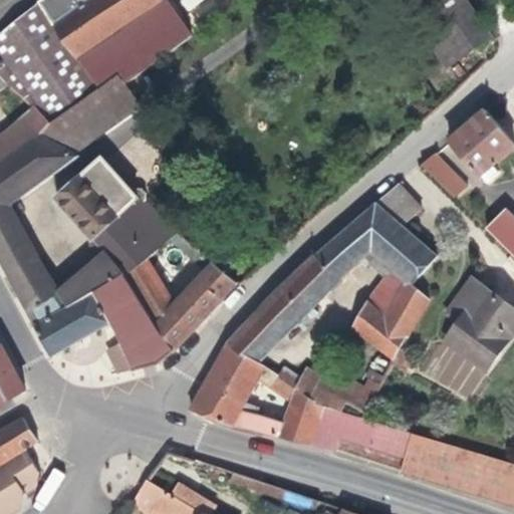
[(102,83),(52,16),(39,0),(28,0),(0,19),(0,69),(7,76),(38,102),(54,115),(102,83)]
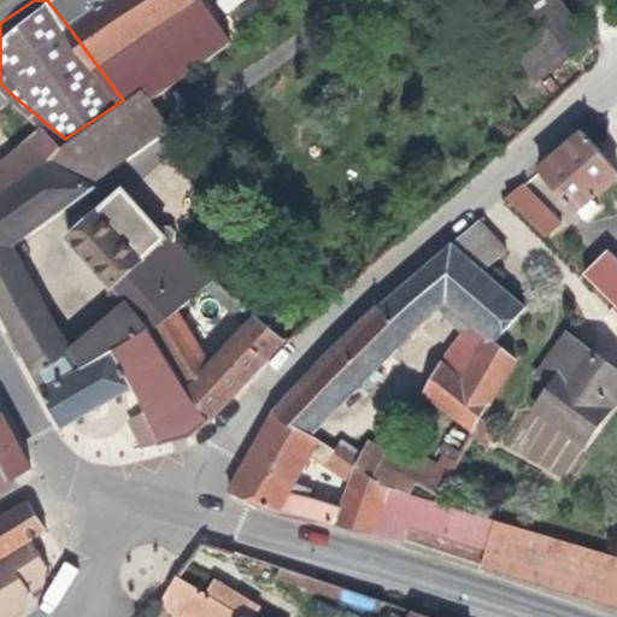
[(89,0),(47,0),(63,19),(89,0)]
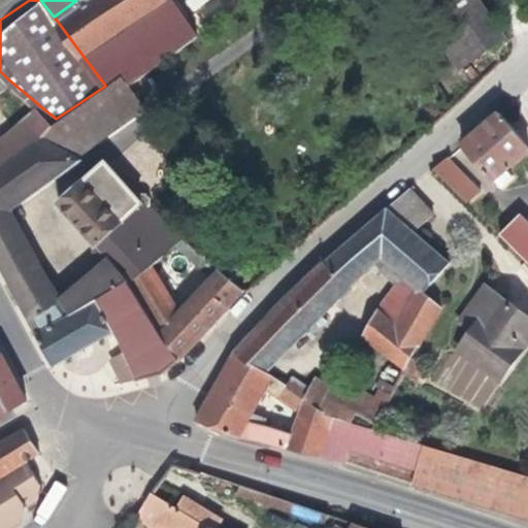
[(76,0),(54,17),(105,86),(124,71),(132,81),(200,32),(177,0),(76,0)]
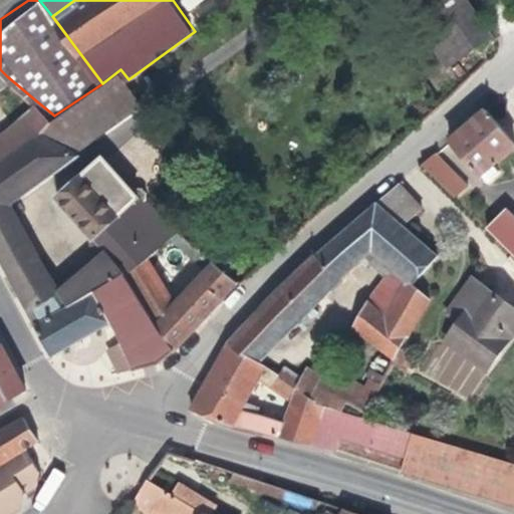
[(179,0),(188,11),(203,0),(179,0)]
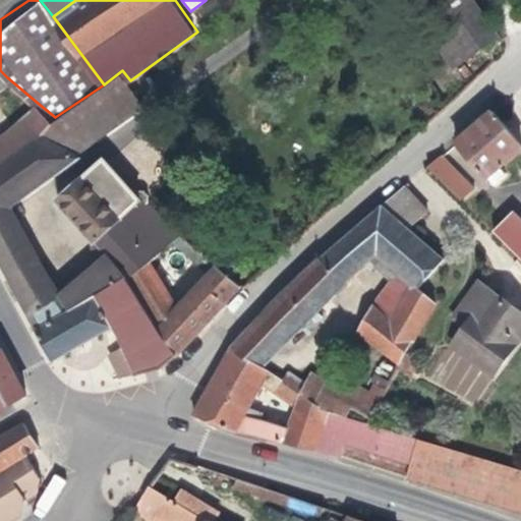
[(415,0),(466,70),(513,38),(486,0),(415,0)]
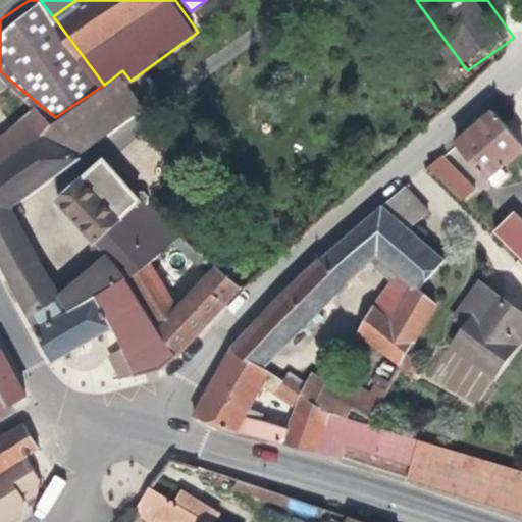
[(145,99),(131,81),(122,70),(104,85),(55,117),(41,135),(0,166),(0,263),(8,278),(34,258),(13,226),(2,207),(71,155),(70,153),(145,99)]
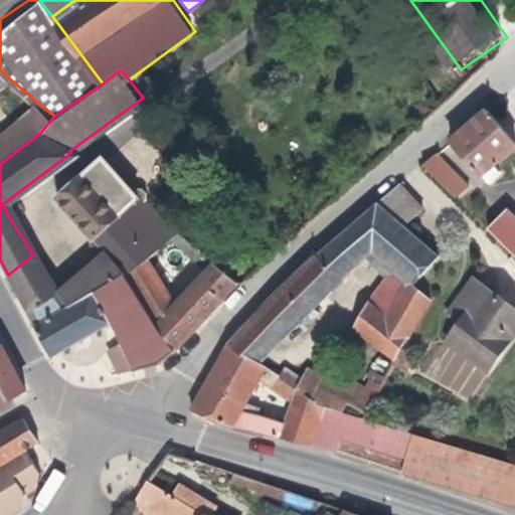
[(0,164),(40,133),(54,116),(38,103),(0,136),(0,164)]
